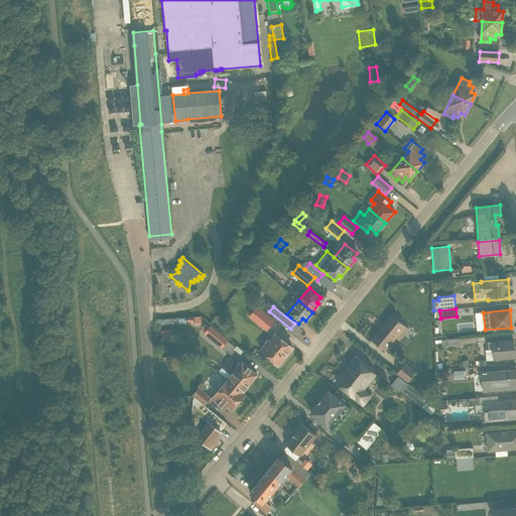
[(264,312),(256,323),(266,331),(274,320),(264,312)]
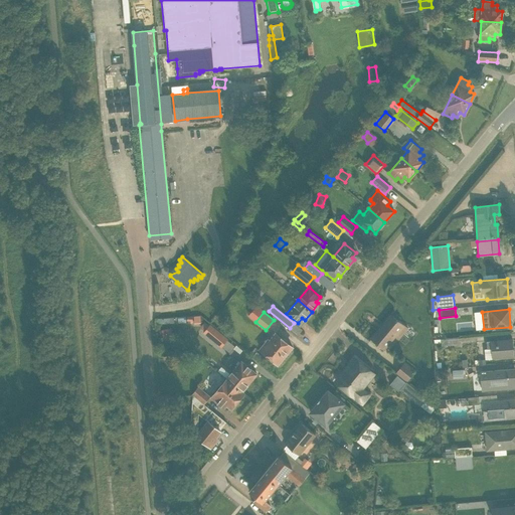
[(370,339),(384,351),(395,338),(398,340),(408,329),(391,314),(370,339)]
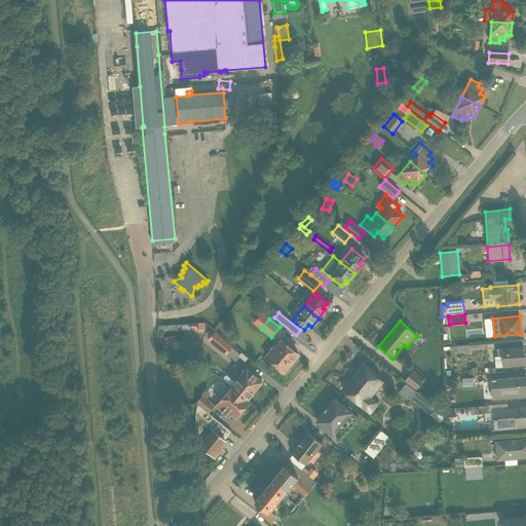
[(215,332),(209,340),(226,354),(232,346),(215,332)]
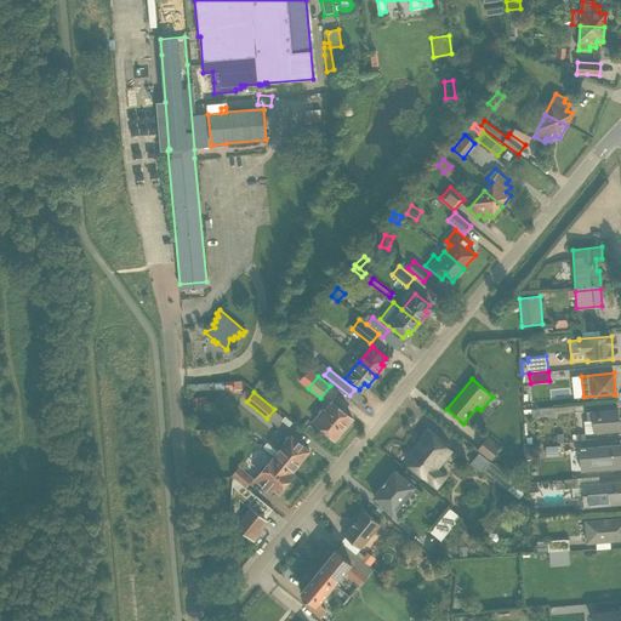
[(313,421),(326,432),(336,439),(352,420),(332,403),(323,414),(322,411),(313,421)]
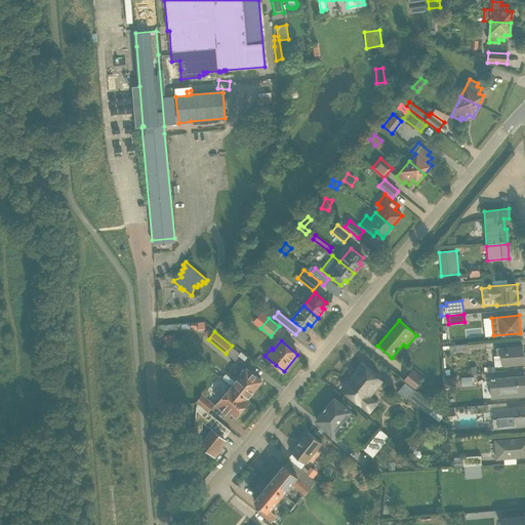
[(494,367),(524,364),(522,347),(495,348),(496,356),(493,356),(494,367)]
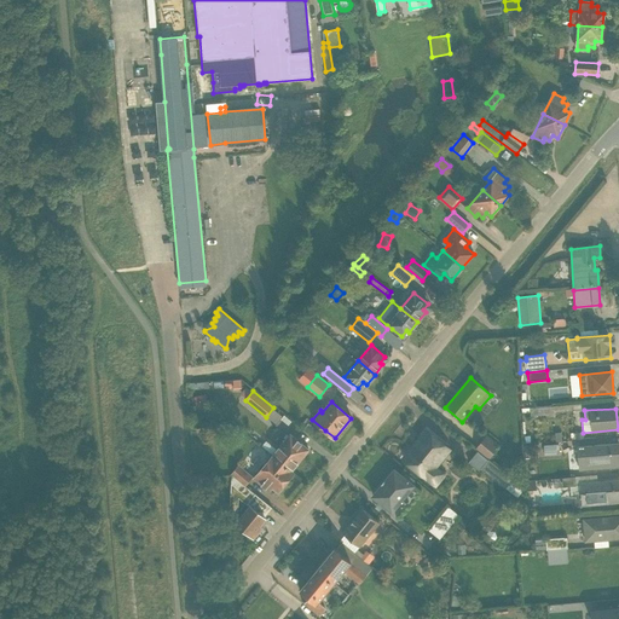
[(452,450),(426,428),(400,458),(435,489),(446,476),(437,468),(452,450)]
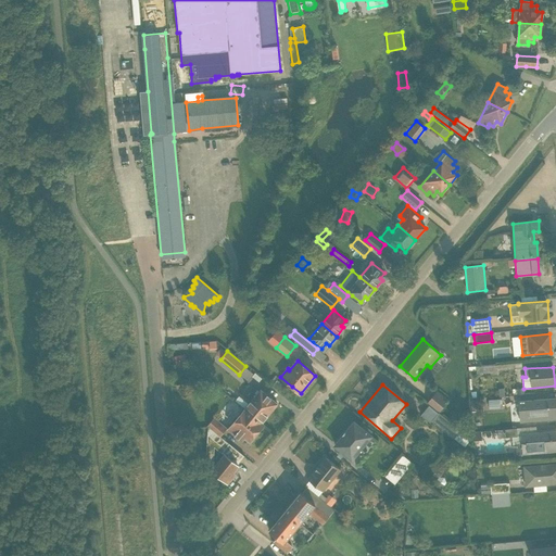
[(261,390),(245,408),(262,422),(277,404),(261,390)]
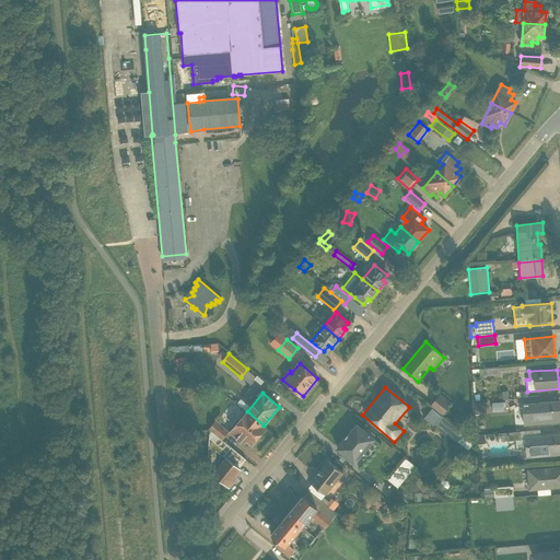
[(442,417),(452,403),(440,394),(430,407),(432,408),(442,417)]
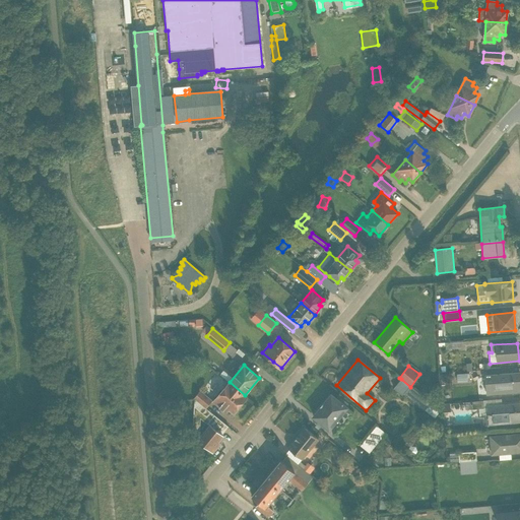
[(486,394),(519,391),(519,381),(519,380),(519,378),(519,373),(484,376),(486,394)]
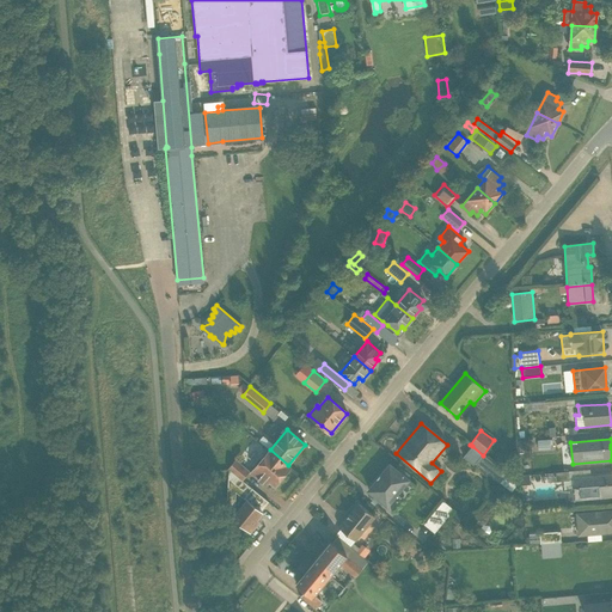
[(472,446),(463,457),(472,466),(475,463),(500,483),(512,491),(518,484),(483,456),(472,446)]
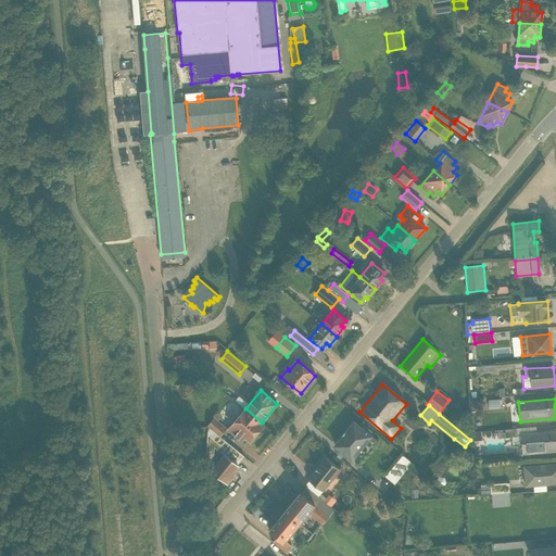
[(228,430),(232,434),(241,441),(244,437),(250,442),(264,425),(262,422),(245,408),(228,430)]
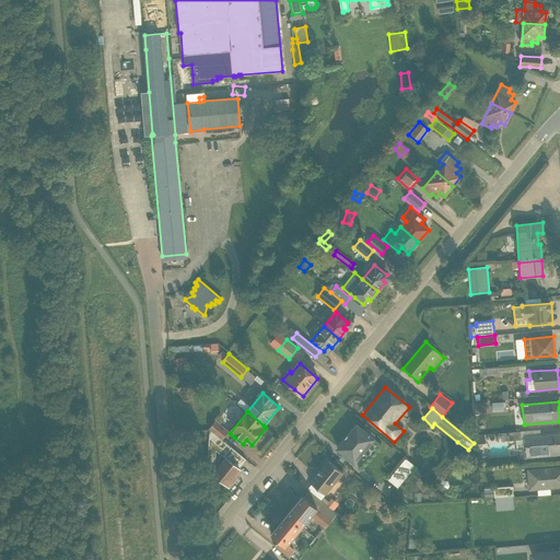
[(214,421),(208,429),(221,440),(228,431),(214,421)]
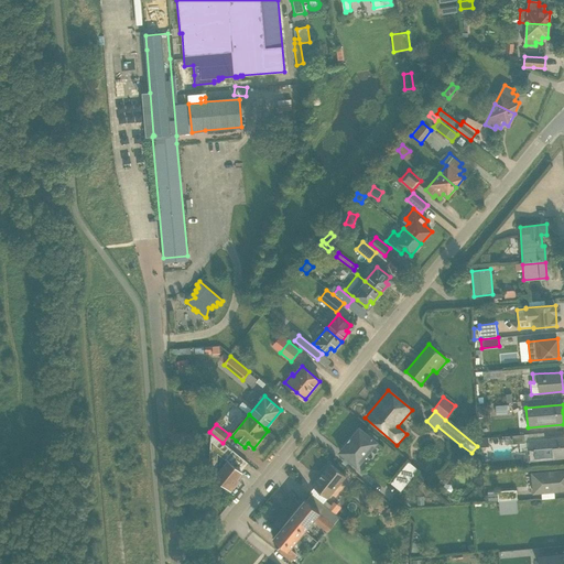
[(337,452),(357,468),(379,442),(359,426),(337,452)]
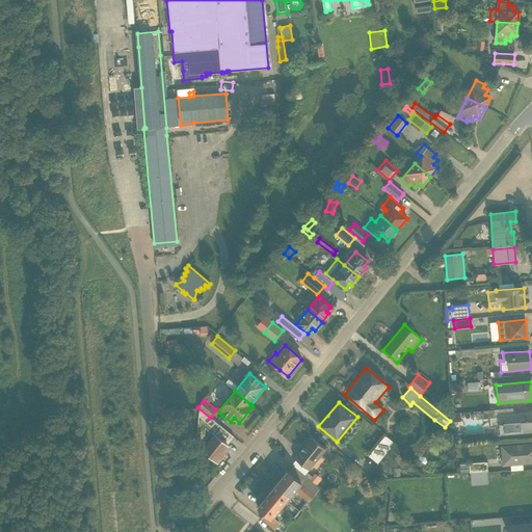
[(210,418),(197,407),(198,417),(214,430),(212,433),(215,435),(203,450),(217,462),(224,453),(222,452),(228,445),(227,445),(234,436),(210,418)]
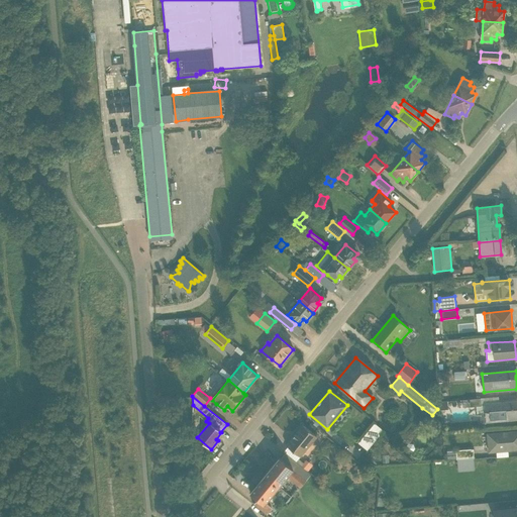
[(516,401),(481,404),(481,399),(462,400),(462,407),(476,406),(477,414),(481,413),(481,422),(516,419),(516,401)]
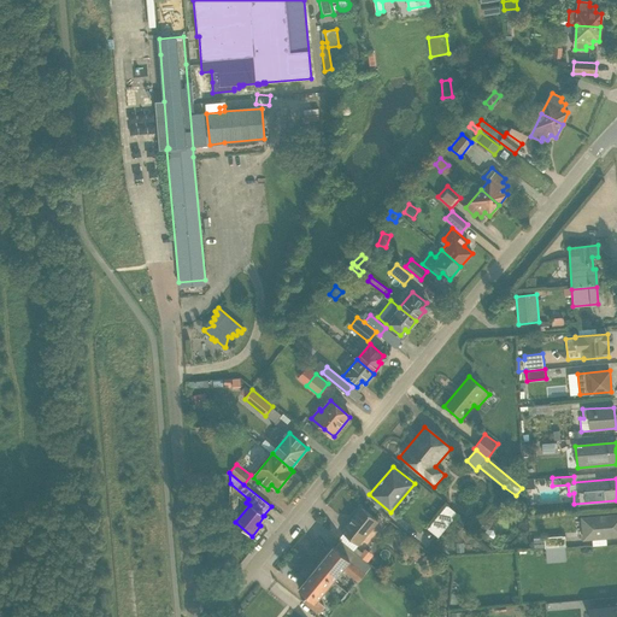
[(526,489),(535,488),(534,479),(524,480),(526,489)]
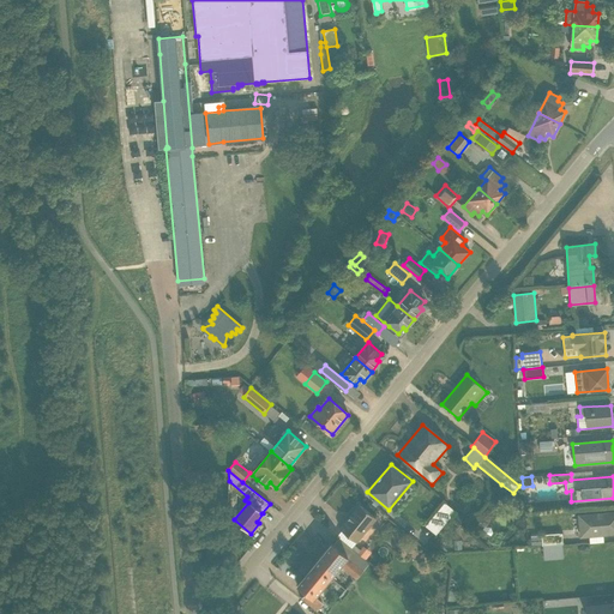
[(425,527),(435,535),(456,512),(445,503),(425,527)]
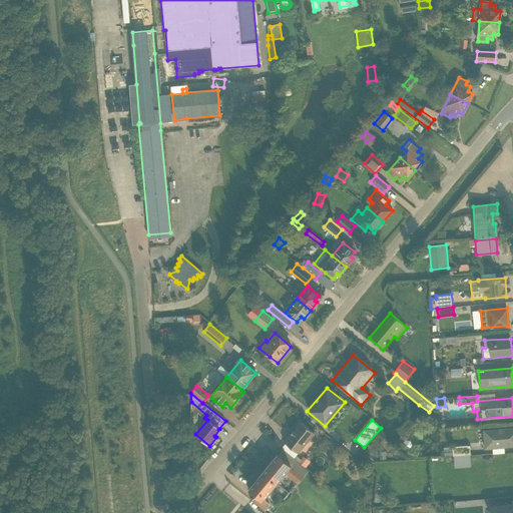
[(284,442),(299,454),(315,434),(300,422),(284,442)]
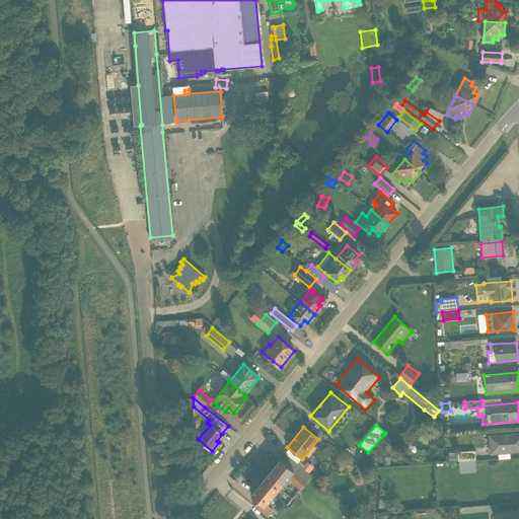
[(518,451),(518,433),(489,436),(490,454),(518,451)]
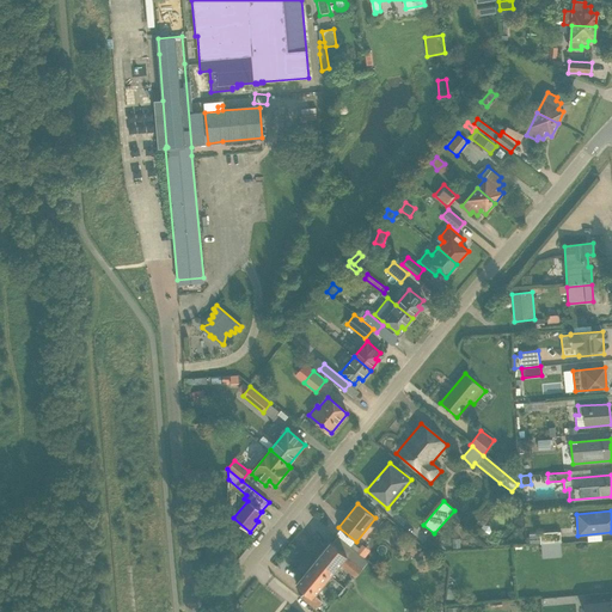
[(540,544),(560,543),(560,533),(539,533),(540,544)]
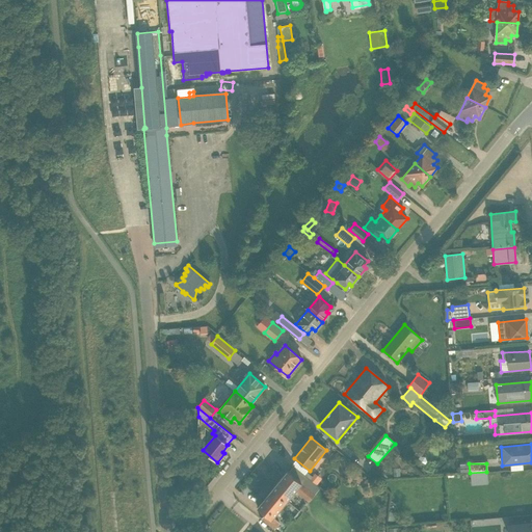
[(286,472),(271,489),(287,502),(295,491),(309,502),(315,495),(286,472)]
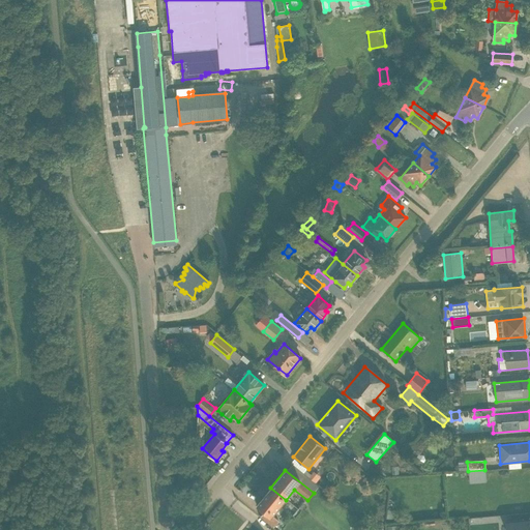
[(303,473),(316,483),(321,477),(314,472),(312,475),(305,470),(303,473)]
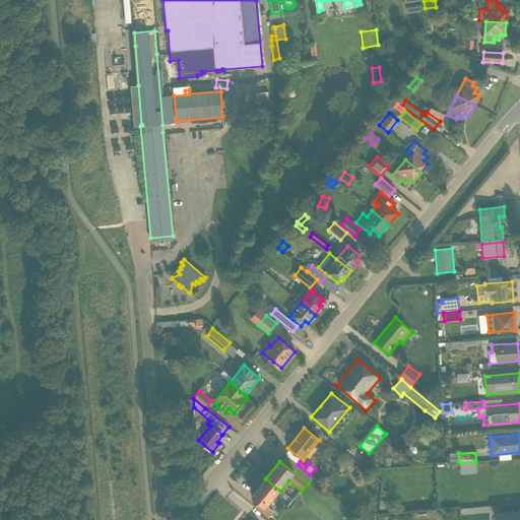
[(273,511),(267,506),(280,491),(265,478),(252,496),(260,502),(255,508),(268,518),(273,511)]
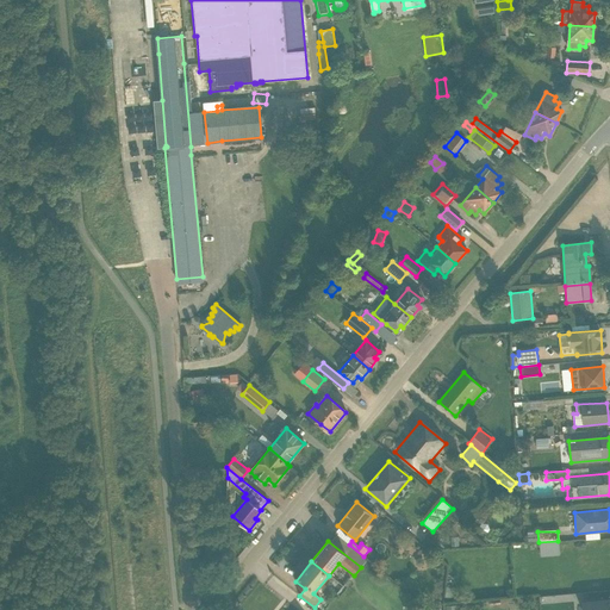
[(609,609),(609,597),(582,601),(582,609),(609,609)]
